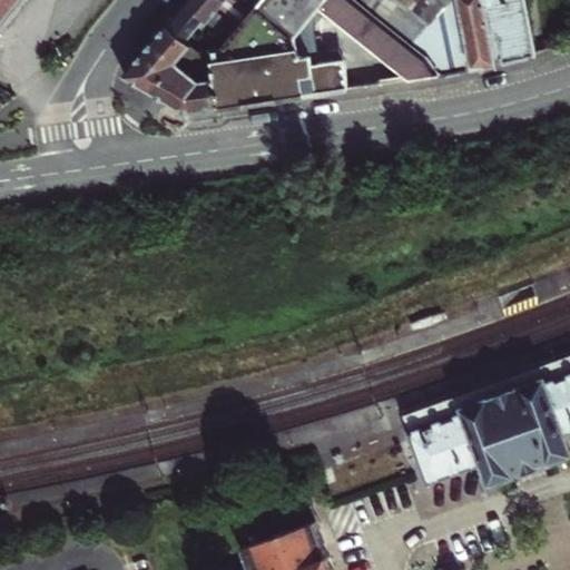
[(0,0),(0,30),(0,31),(13,13),(25,0),(0,0)]
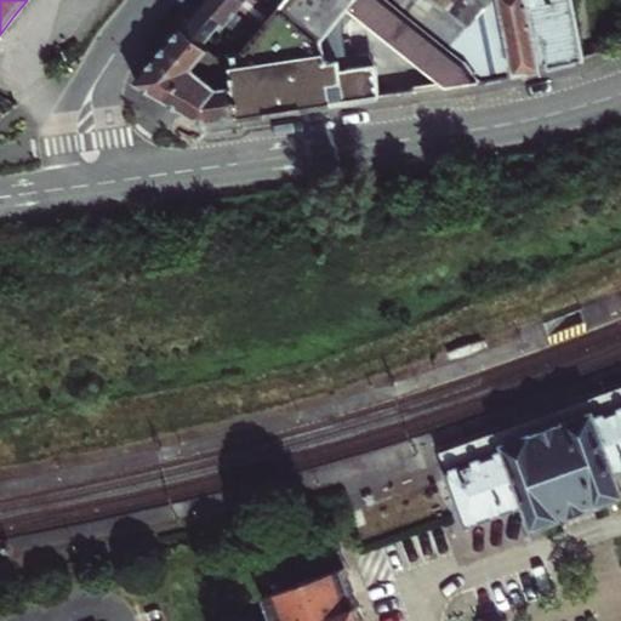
[(204,0),(203,1),(251,43),(272,18),(249,0),(204,0)]
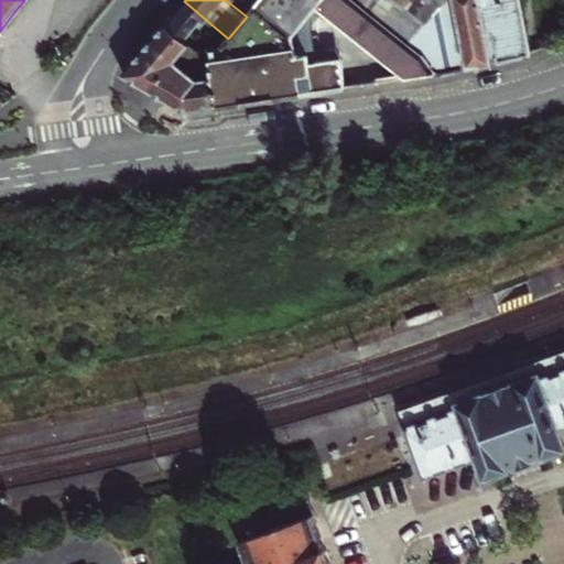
[(260,0),(247,17),(228,39),(210,60),(219,106),(327,90),(347,87),(344,60),(318,63),(293,4),(296,0),(308,0),(407,79),(436,74),(433,61),(415,47),(356,0),(260,0)]
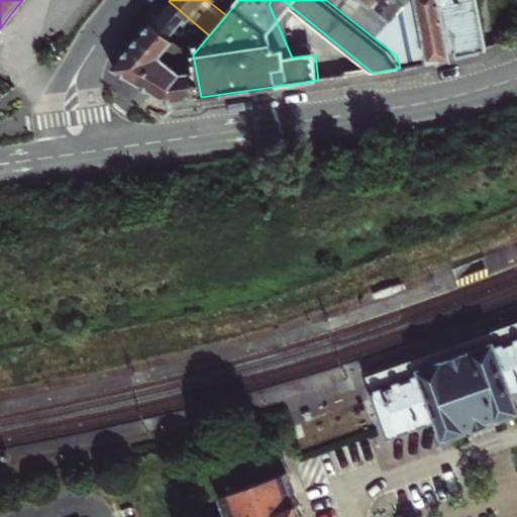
[(207,0),(226,15),(238,0),(207,0)]
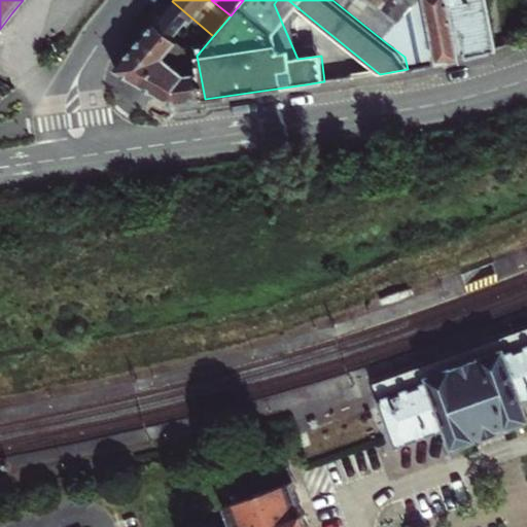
[(332,0),(388,44),(405,57),(408,69),(423,66),(432,64),(461,58),(449,0),(332,0)]
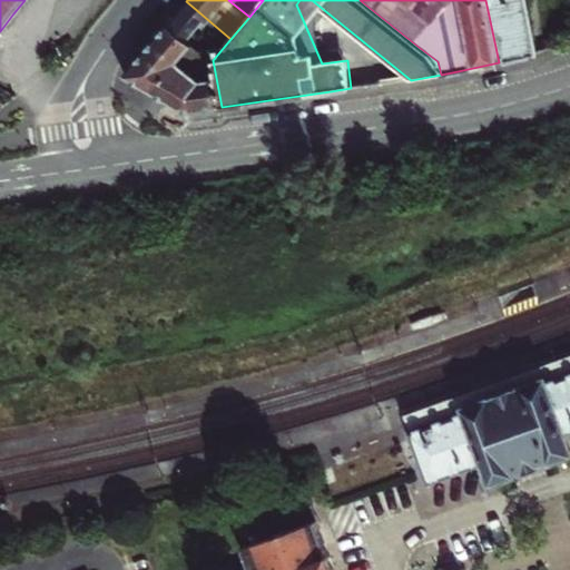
[(485,0),(499,62),(518,58),(537,53),(526,0),(485,0)]
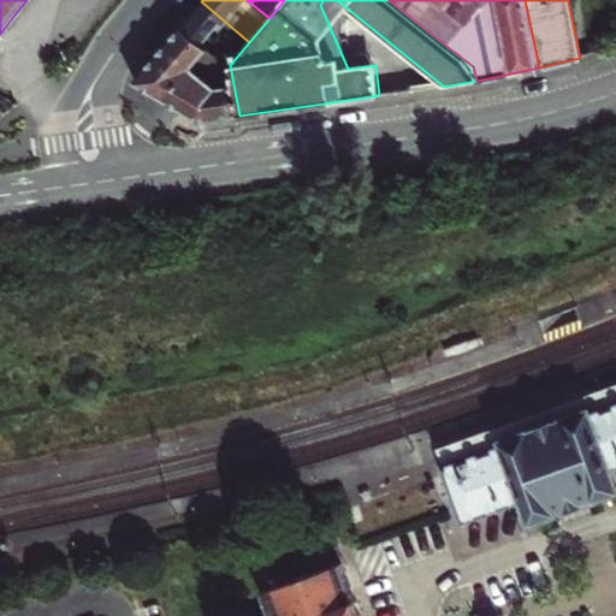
[(209,48),(230,65),(249,42),(201,1),(191,15),(182,25),(209,48)]
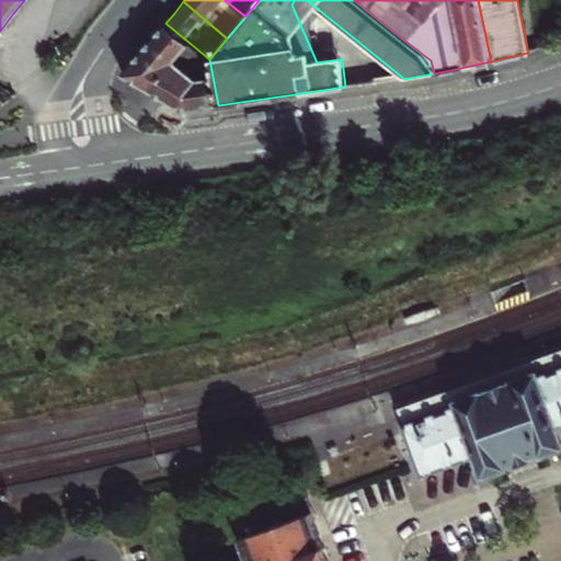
[(151,91),(175,61),(191,44),(165,23),(153,37),(123,73),(139,83),(151,91)]
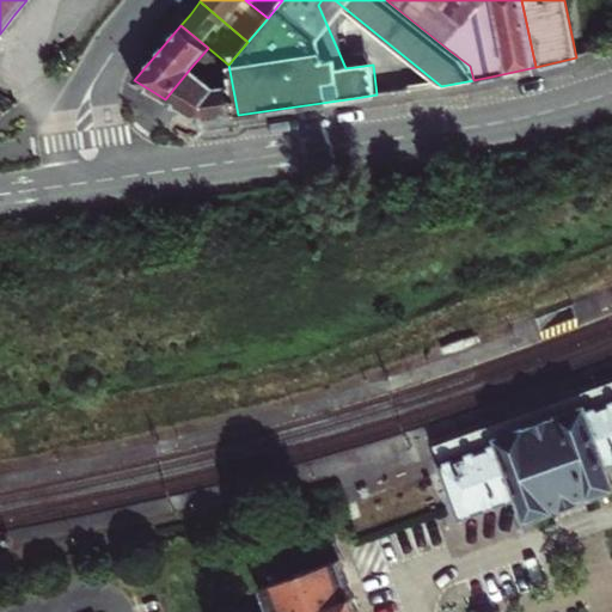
[(238,115),(228,65),(213,68),(213,72),(201,74),(191,67),(165,99),(194,117),(195,118),(207,120),(238,115)]
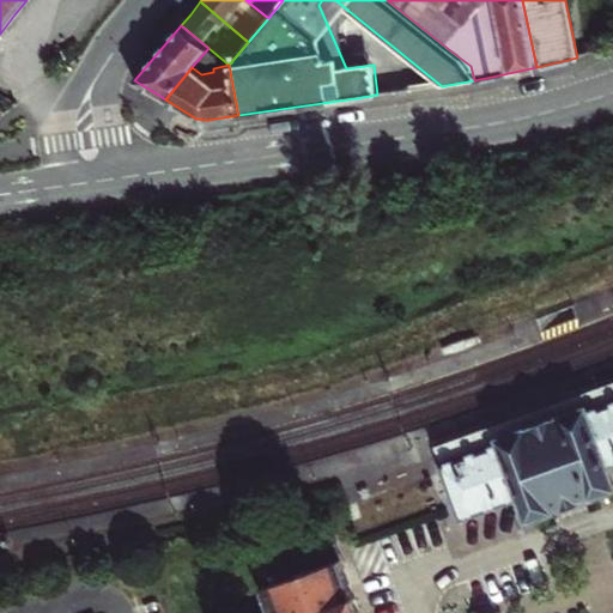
[(475,334),(443,345),(447,357),(479,346),(475,334)]
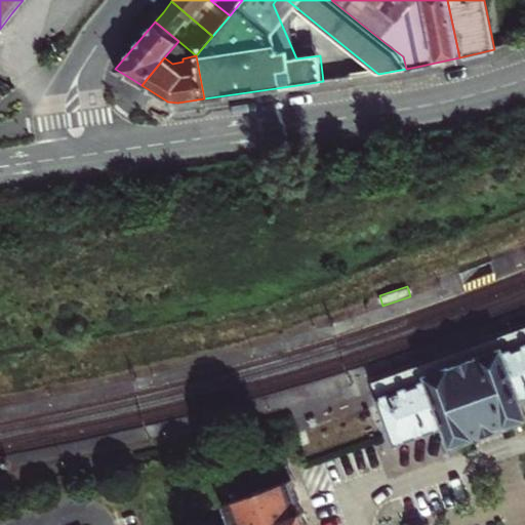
[(524,325),(374,380),(377,396),(429,378),(428,375),(447,369),(448,370),(463,365),(482,359),(481,357),(500,350),(501,352),(524,342),(524,325)]
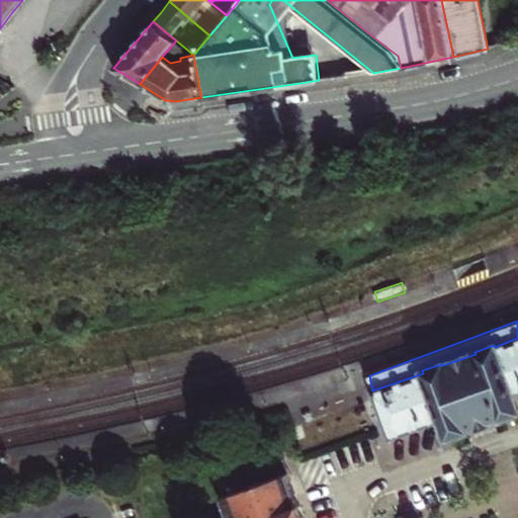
[(372,391),(370,392),(384,430),(387,439),(440,420),(446,438),(465,430),(464,428),(481,422),(498,416),(499,419),(517,412),(512,395),(517,392),(517,338),(495,347),(494,345),(475,352),(476,354),(457,360),(442,365),(441,364),(422,370),(423,373),(385,386),(372,391)]
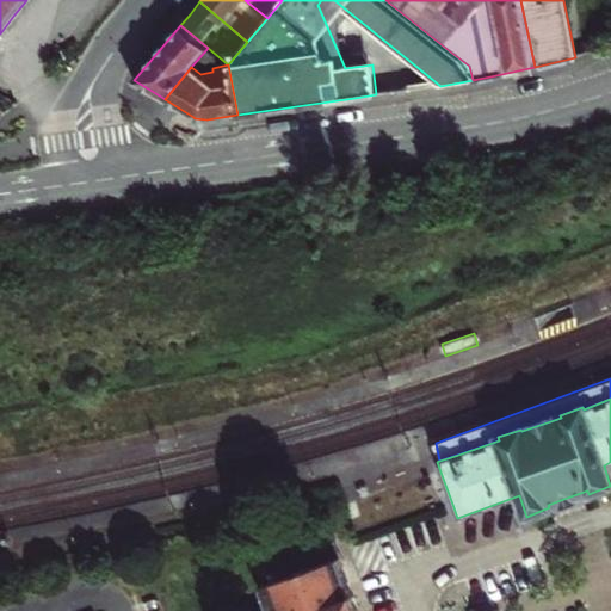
[(358,610),(339,557),(260,586),(269,610),(358,610)]
